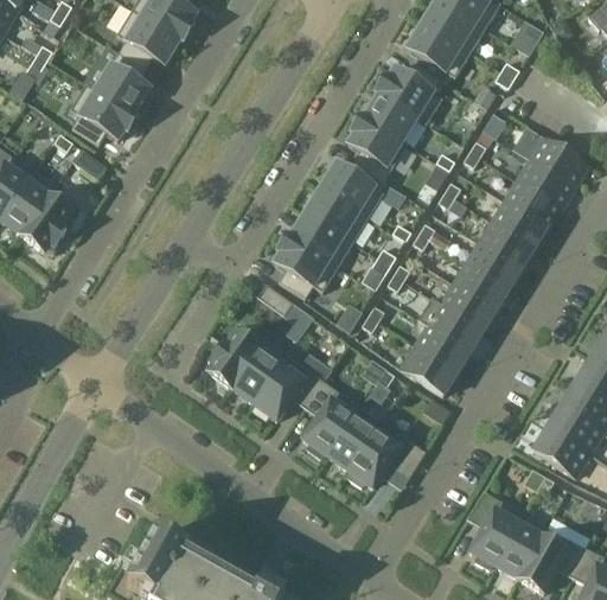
[(0,0),(0,2),(16,13),(23,0),(0,0)]
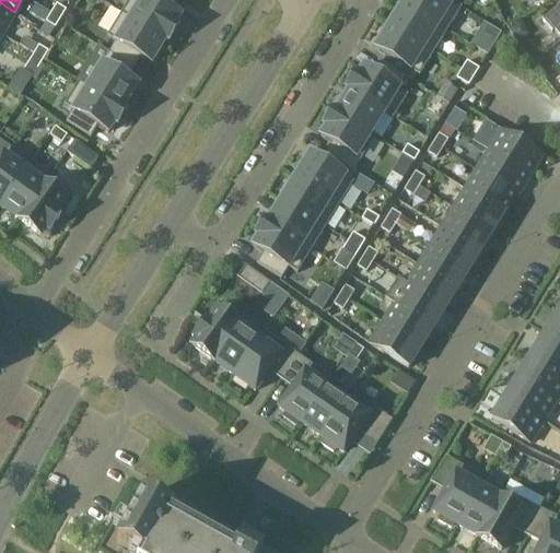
[(57,0),(51,9),(60,14),(67,6),(57,0)]
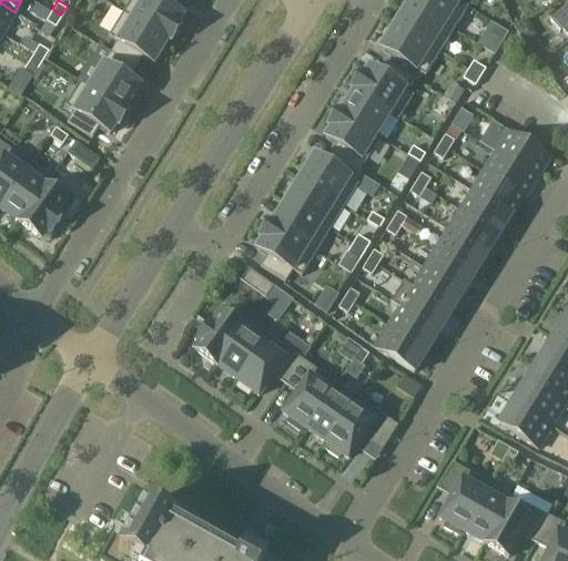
[(142,0),(134,13),(171,39),(181,22),(179,21),(184,13),(173,7),(178,0),(142,0)]
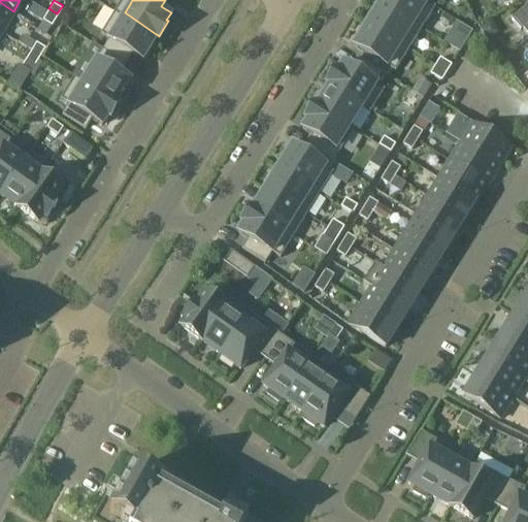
[(414,19),(383,0),(378,0),(367,19),(400,39),(414,19)]
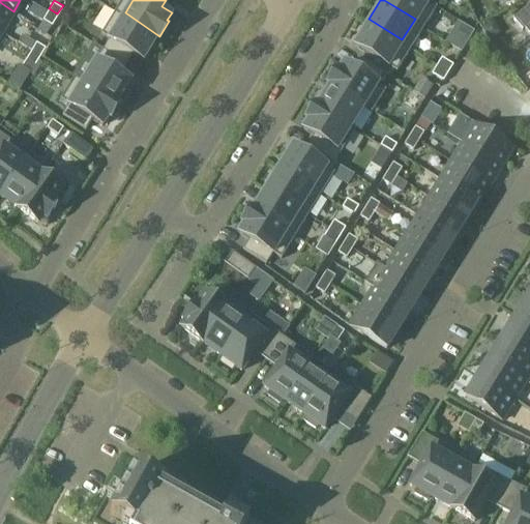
[(385,0),(415,19),(427,0),(385,0)]
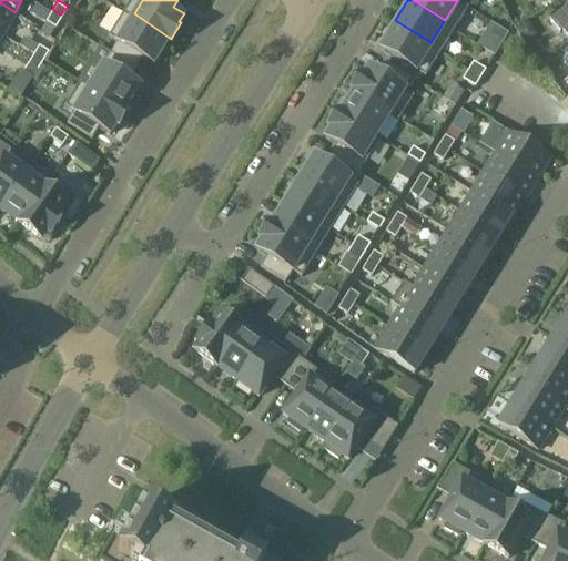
[(0,2),(0,29),(2,31),(14,12),(0,2)]
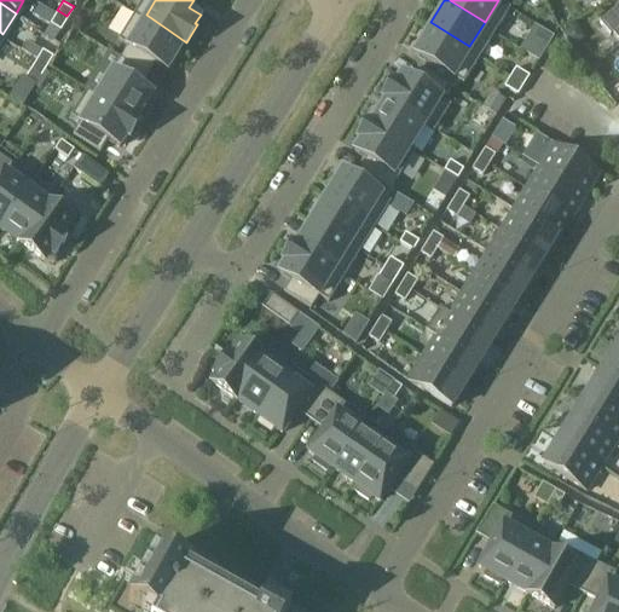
[(67,16),(57,10),(51,19),(61,26),(67,16)]
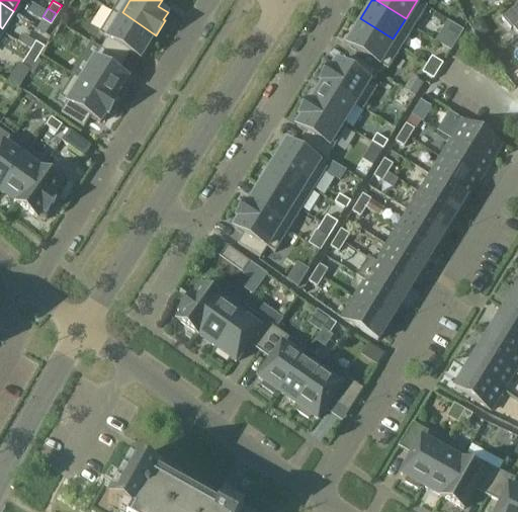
[(517,8),(505,19),(514,30),(517,26),(517,8)]
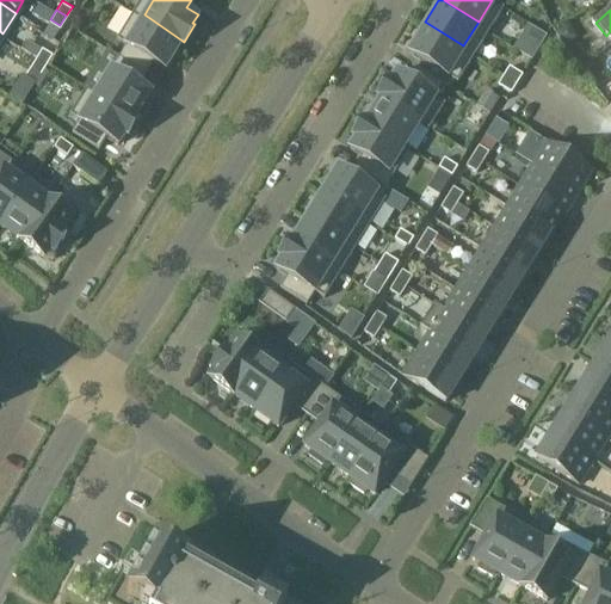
[(167,65),(183,41),(144,16),(121,54),(148,71),(155,57),(167,65)]
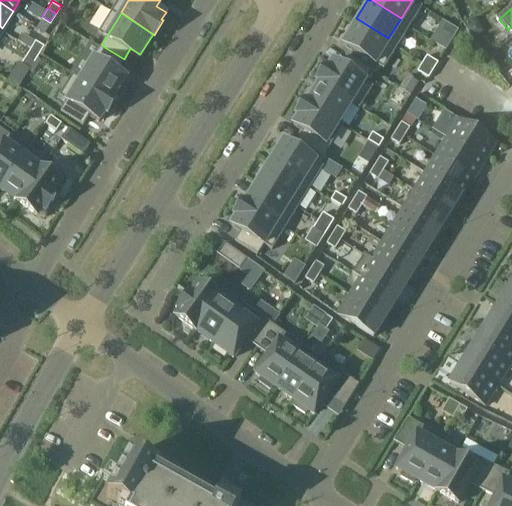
[(388,38),(356,18),(343,40),(375,60),(388,38)]
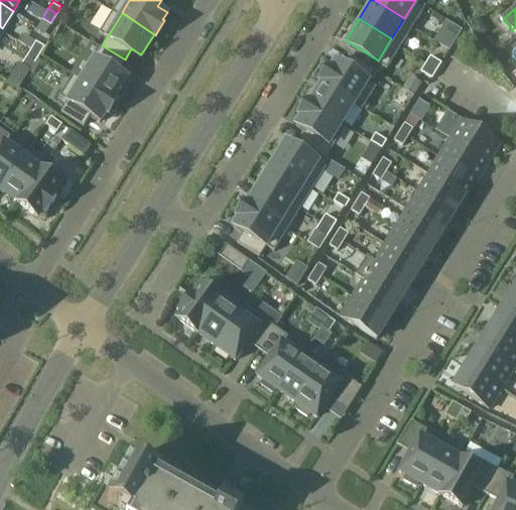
[(462,25),(450,18),(445,27),(457,34),(462,25)]
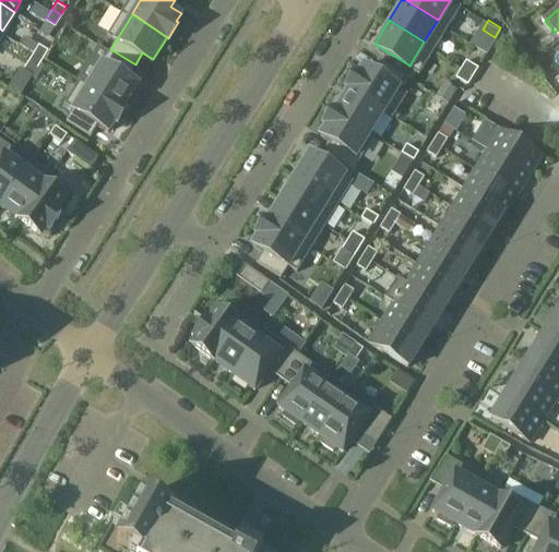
[(48,47),(39,42),(34,50),(43,56),(48,47)]
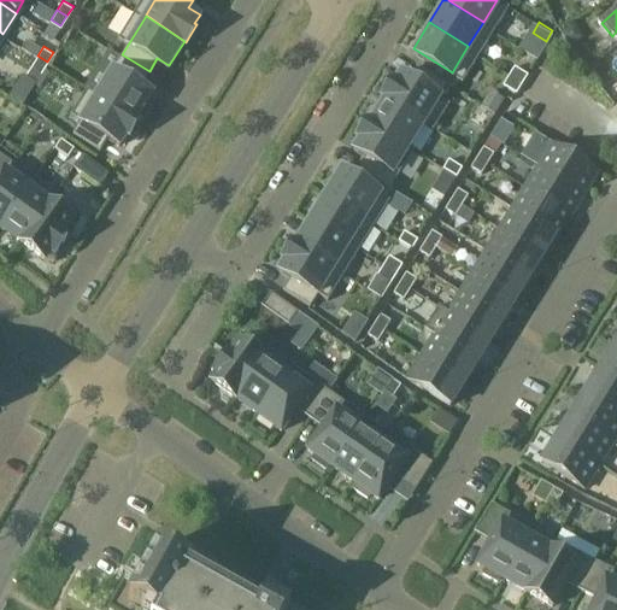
[(122,54),(98,92),(140,117),(153,91),(141,83),(150,71),(122,54)]
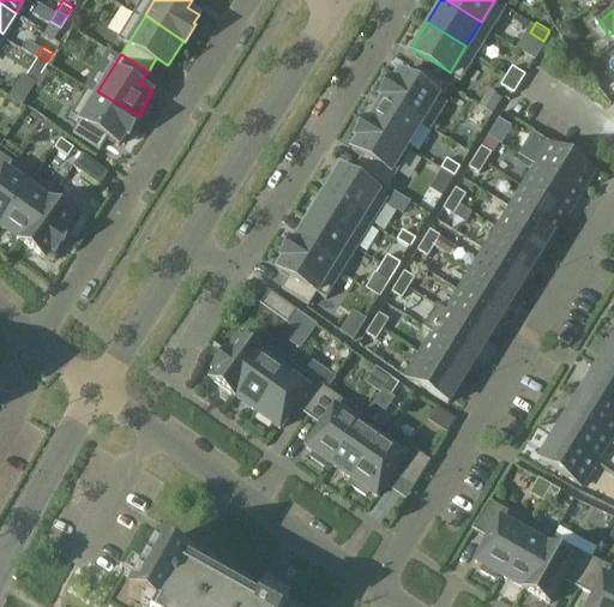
[(47,61),(37,55),(31,65),(41,71),(47,61)]
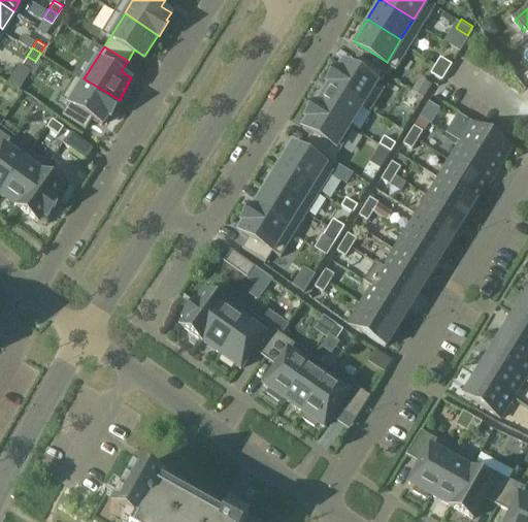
[(452,59),(440,53),(435,62),(447,68),(452,59)]
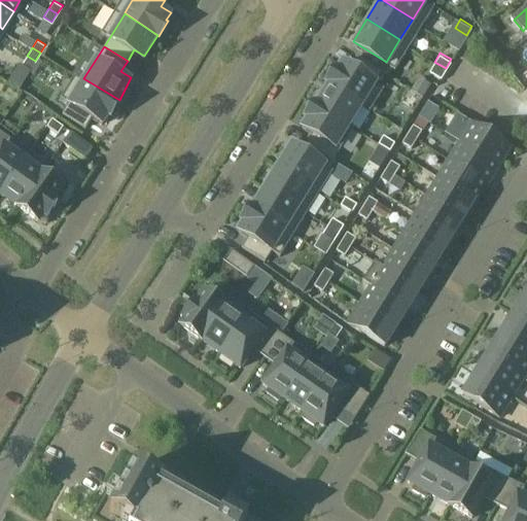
[(382,69),(358,55),(352,65),(342,59),(338,66),(336,65),(326,80),(328,81),(361,101),(382,69)]
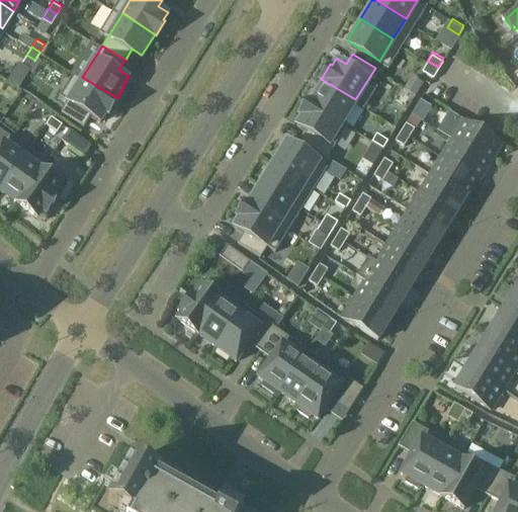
[(438,67),(427,61),(422,70),(432,77),(438,67)]
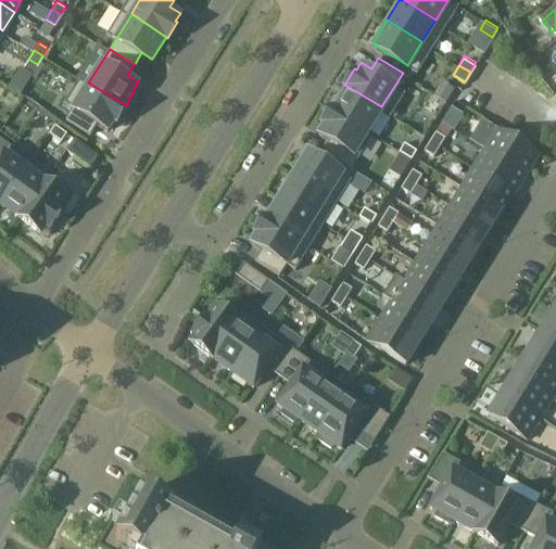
[(126,105),(88,83),(67,117),(91,132),(99,120),(110,128),(114,119),(116,120),(126,105)]
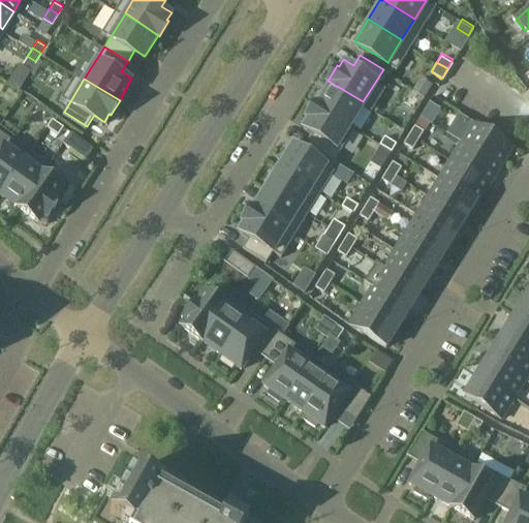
[(363,102),(330,82),(317,101),(350,122),(363,102)]
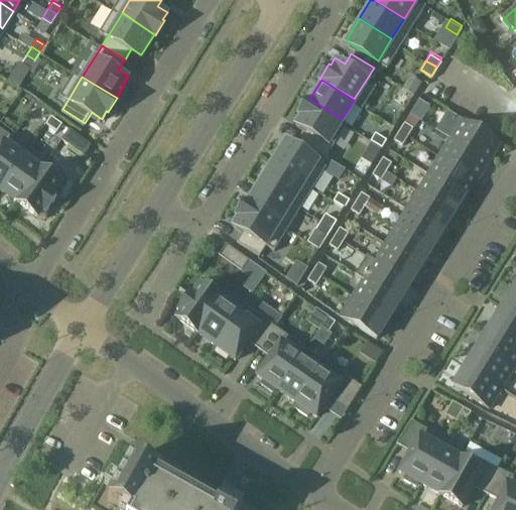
[(419,97),(411,110),(420,115),(428,102),(419,97)]
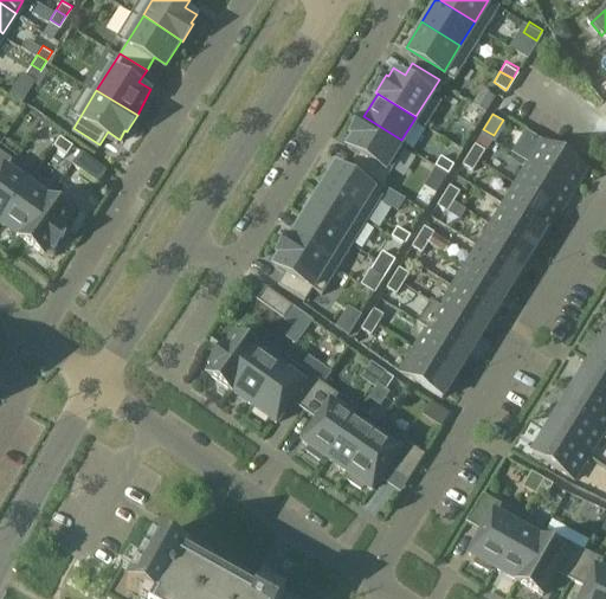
[(401,140),(363,116),(361,115),(350,131),(353,133),(347,142),(359,149),(352,161),(378,178),(401,140)]
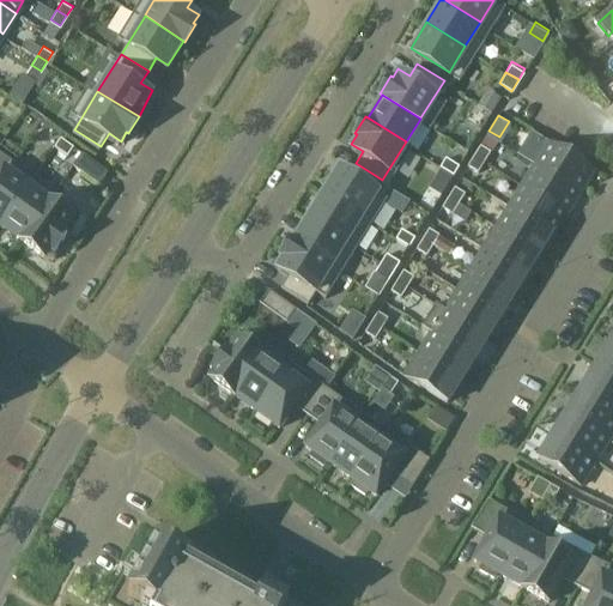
[(73,143),(61,134),(54,143),(67,151),(73,143)]
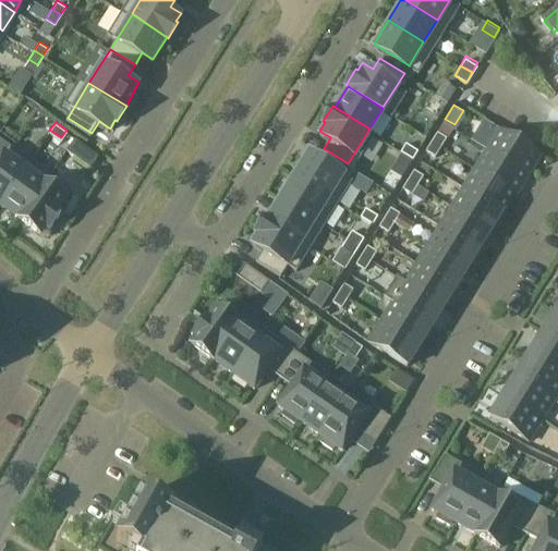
[(540,151),(499,126),(486,146),(528,171),(540,151)]
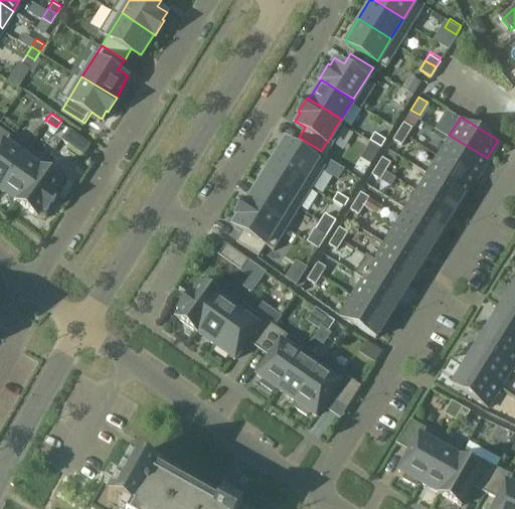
[(403,119),(398,127),(406,133),(411,124),(403,119)]
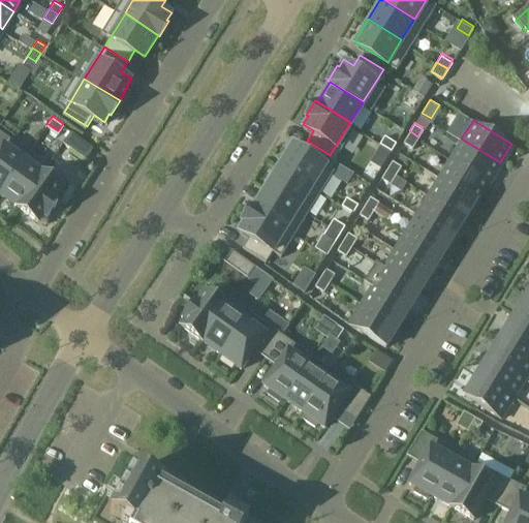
[(93,145),(70,129),(62,140),(85,156),(93,145)]
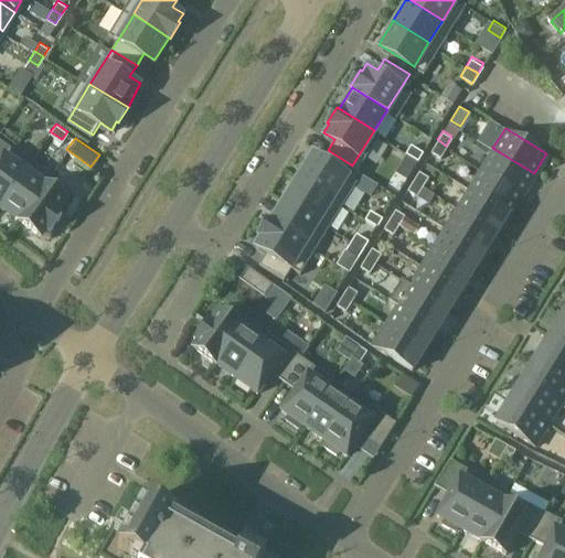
[(446,146),(437,139),(432,149),(440,154),(446,146)]
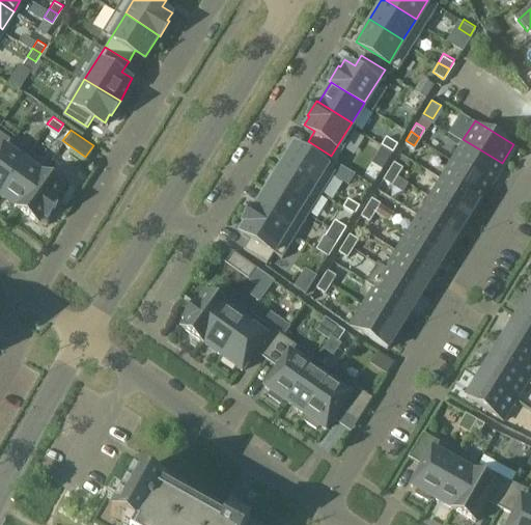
[(396,139),(386,133),(380,142),(391,148),(396,139)]
